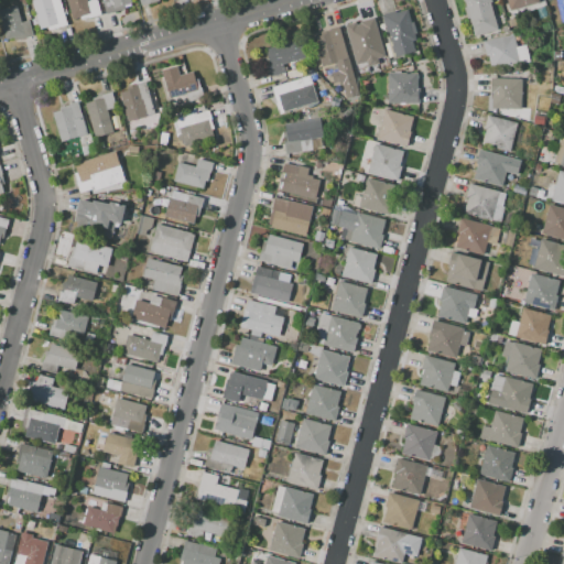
[(60,0),(67,24),(49,30),(49,28),(40,30),(31,0),(60,0)]
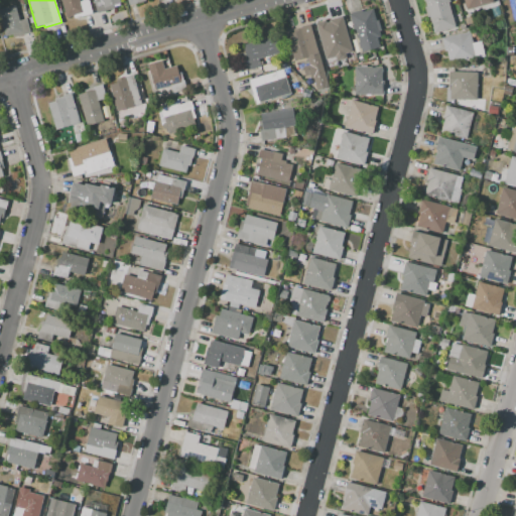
[(88,0),(92,13),(74,18),(74,15),(66,17),(60,0),(88,0)]
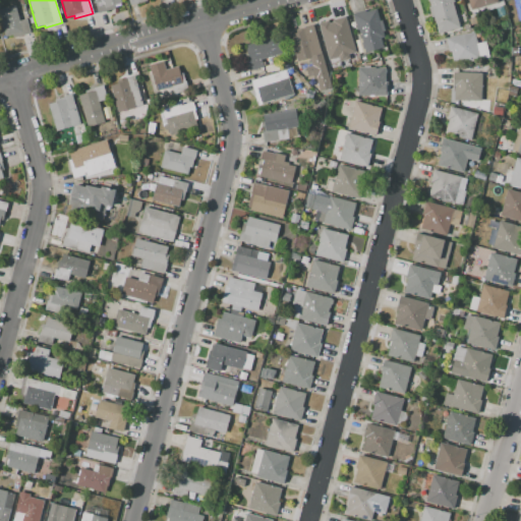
[(98,13),(94,0),(120,0),(122,6),(98,13)]
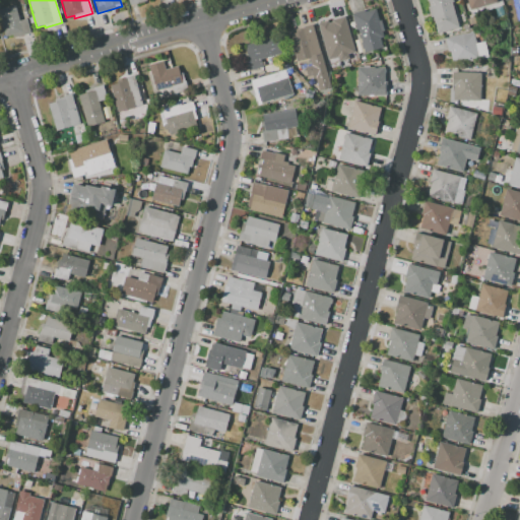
[(438,34),(433,16),(431,17),(428,6),(430,6),(428,0),(453,0),(454,3),(452,3),(459,27),(438,34)]
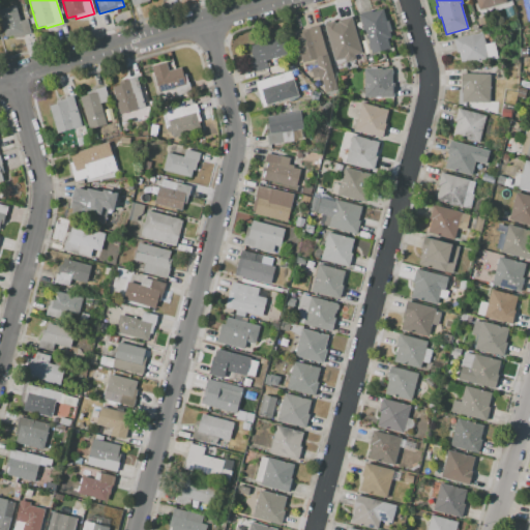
[(476,0),(504,0),(505,2),(479,10),(476,0)]
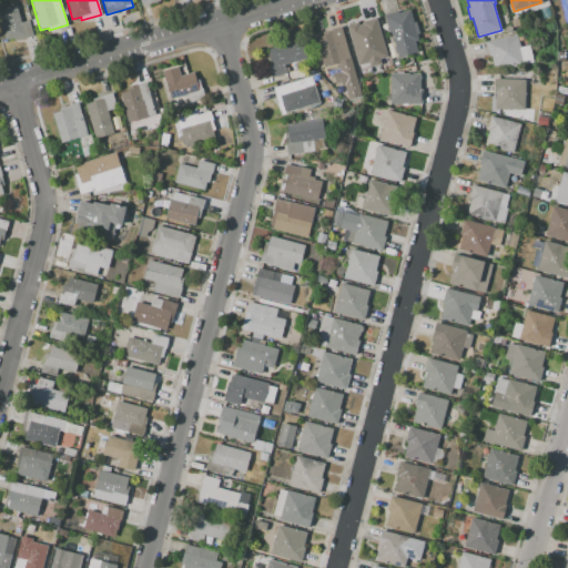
[(33,36),(7,42),(0,18),(0,9),(17,6),(21,23),(29,21),(33,36)]
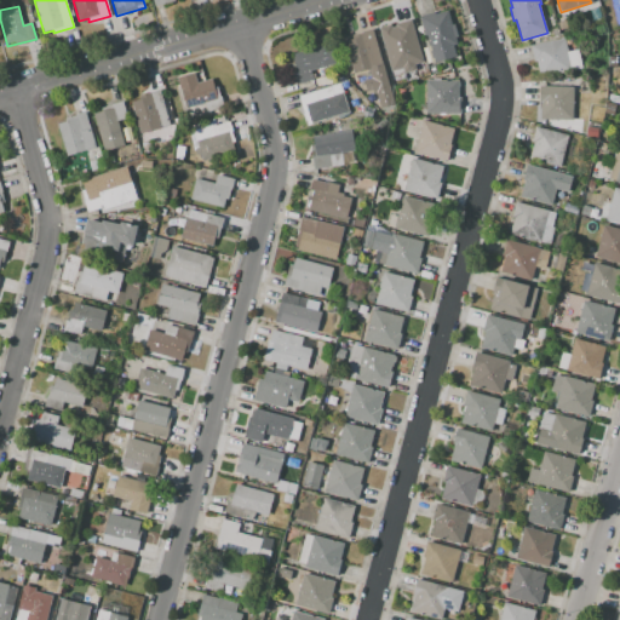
[(419,17),(437,11),(437,13),(448,11),(452,26),(454,24),(458,38),(455,39),(458,45),(453,46),(457,56),(429,64),(424,49),(430,47),(426,35),(425,35),(419,17)]
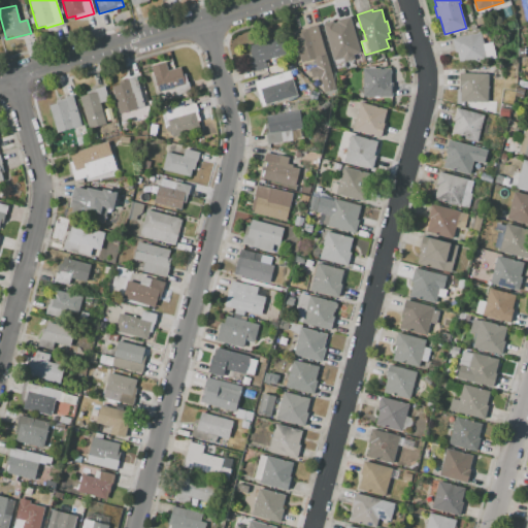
[(331,53),(324,27),(337,23),(337,22),(351,18),(359,44),(331,53)]
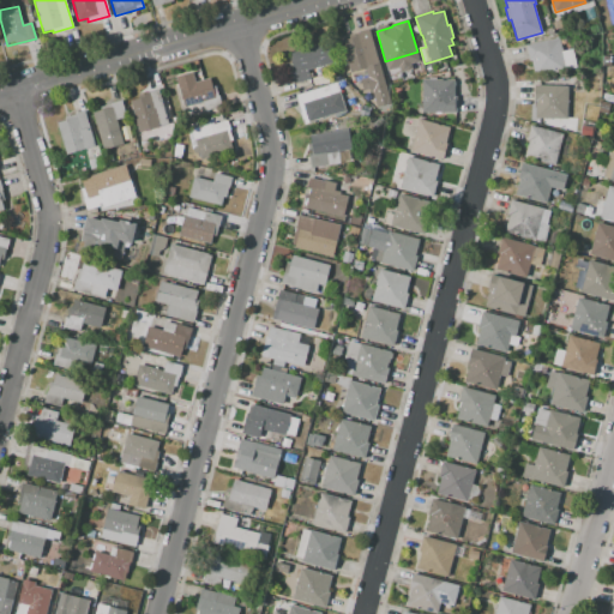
[(377,64),(350,71),(341,41),(349,38),(348,36),(367,30),(377,64)]
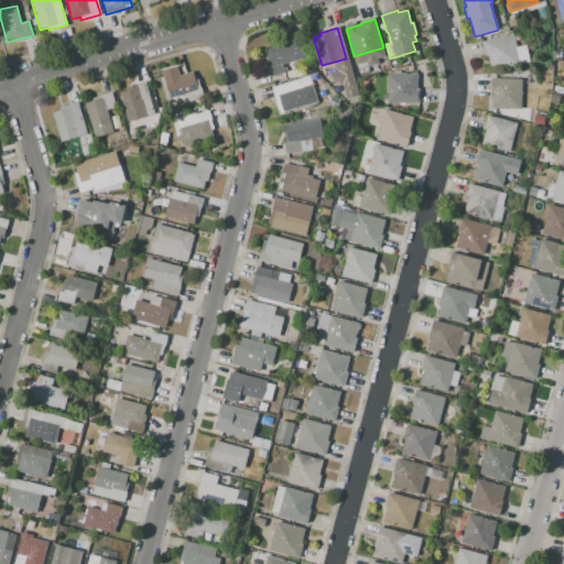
[(513,35),(516,47),(525,45),(529,63),(491,71),(488,53),(486,54),(484,41),(513,35)]
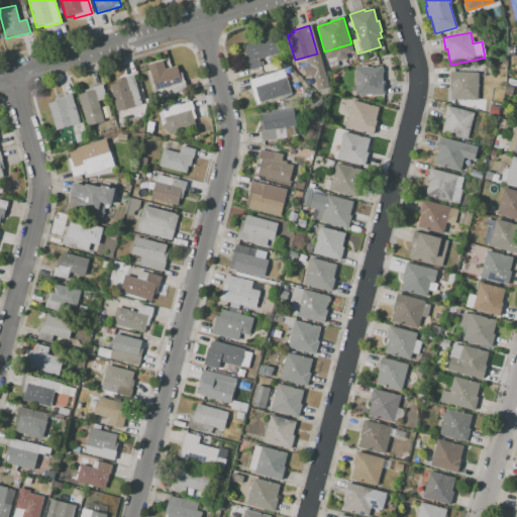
[(247,71),(240,45),(274,36),(279,54),(260,59),(262,67),(247,71)]
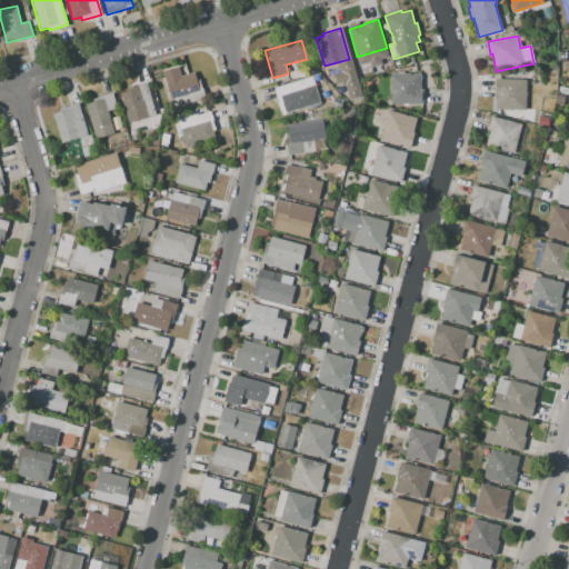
[(161,71),(178,66),(181,76),(195,72),(197,81),(199,80),(201,89),(202,88),(206,98),(190,102),(188,95),(170,100),(161,71)]
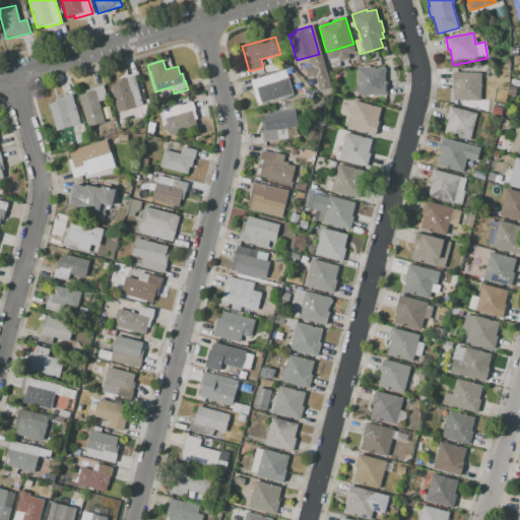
[(358,67),(385,67),(385,82),(385,95),(358,95),(358,67)]
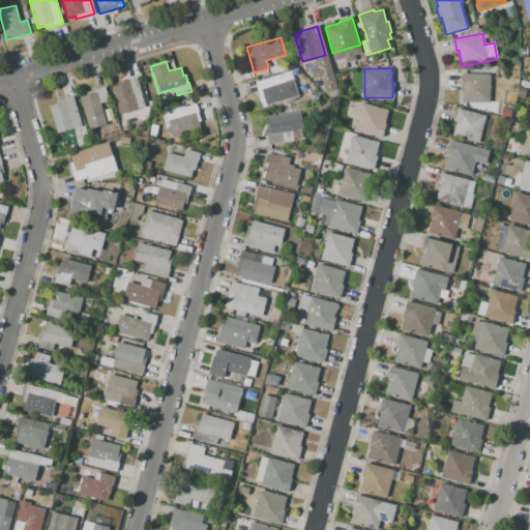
[(262,108),(255,83),(291,71),(298,97),(262,108)]
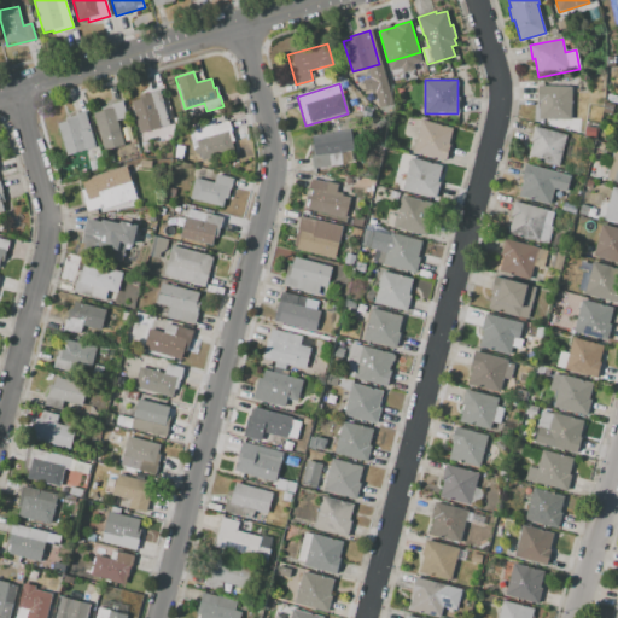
[(571,120),(538,118),(538,103),(536,101),(537,86),(572,87),(571,120)]
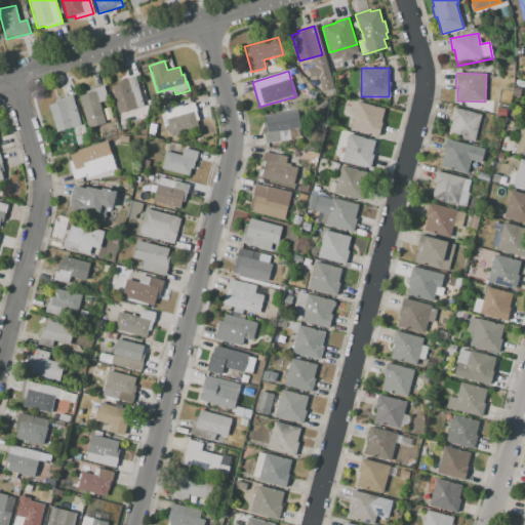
[(119,114),(111,86),(128,81),(127,78),(135,76),(144,106),(119,114)]
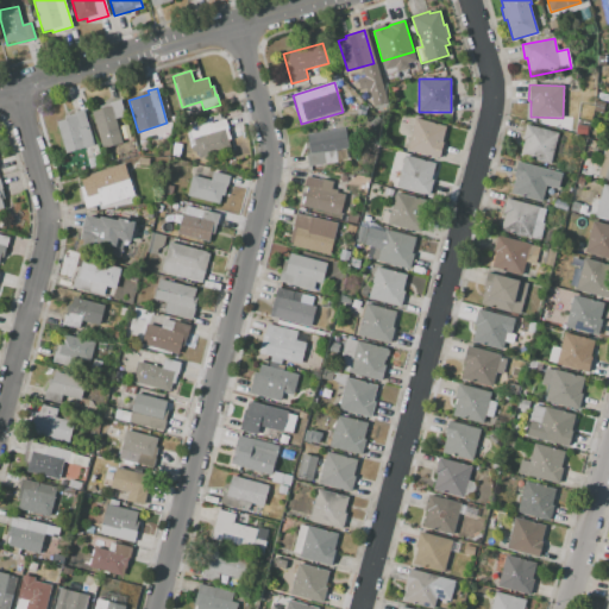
[(365,102),(364,94),(388,89),(389,96),(365,102)]
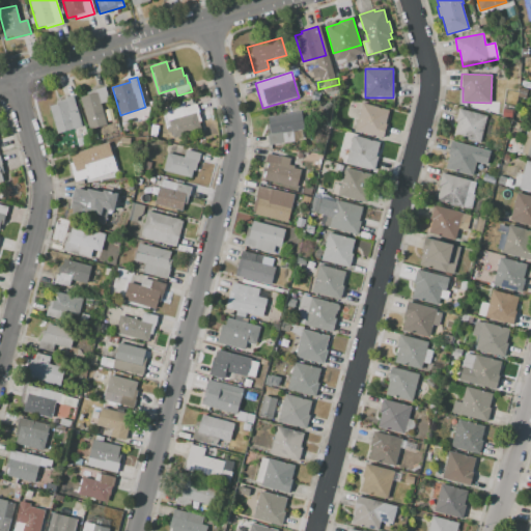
[(89,130),(80,99),(87,96),(86,92),(105,87),(109,101),(100,103),(106,124),(89,130)]
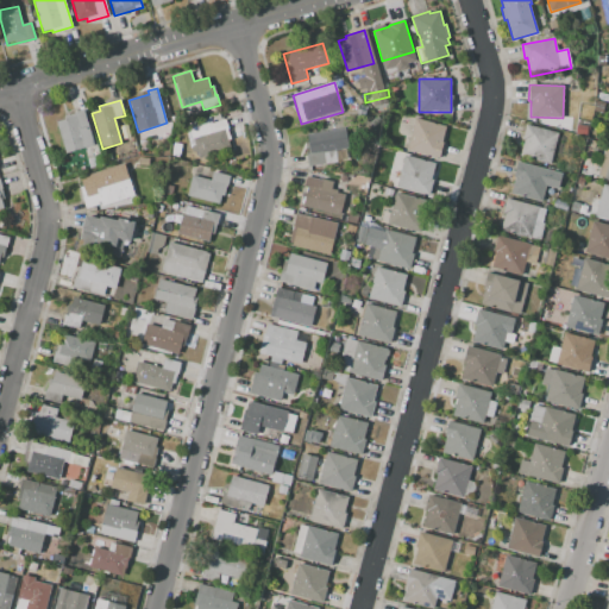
[(85,110),(95,145),(66,155),(56,121),(64,120),(63,117),(74,113),(85,110)]
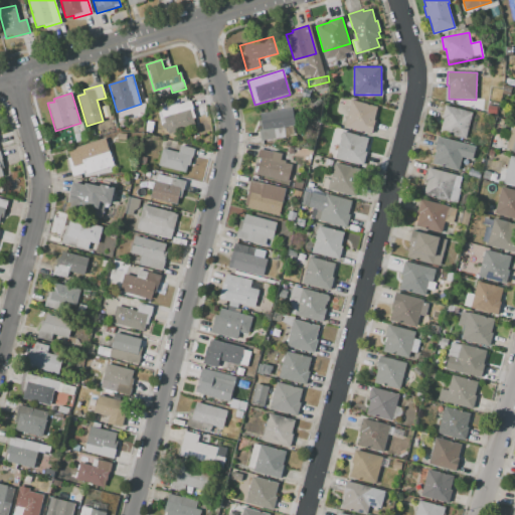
[(167,135),(159,110),(162,109),(161,104),(186,97),(187,102),(190,101),(198,126),(167,135)]
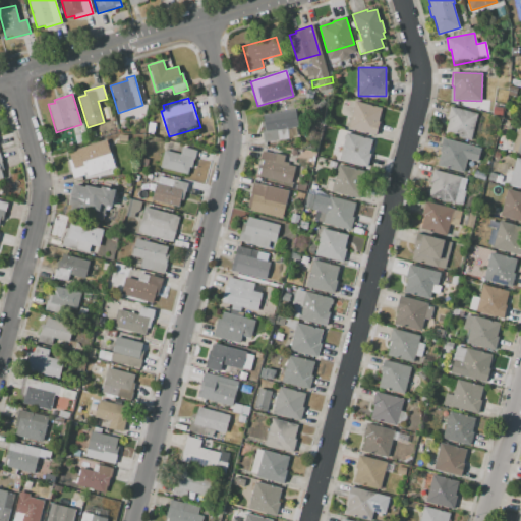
[(382,108),(378,121),(380,121),(375,135),(348,128),(355,102),(382,108)]
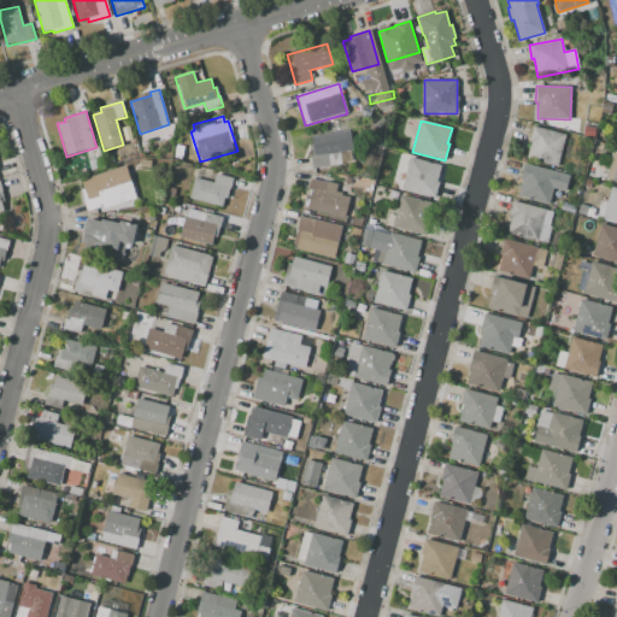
[(527,158),(530,142),(528,141),(532,127),(565,135),(557,166),(527,158)]
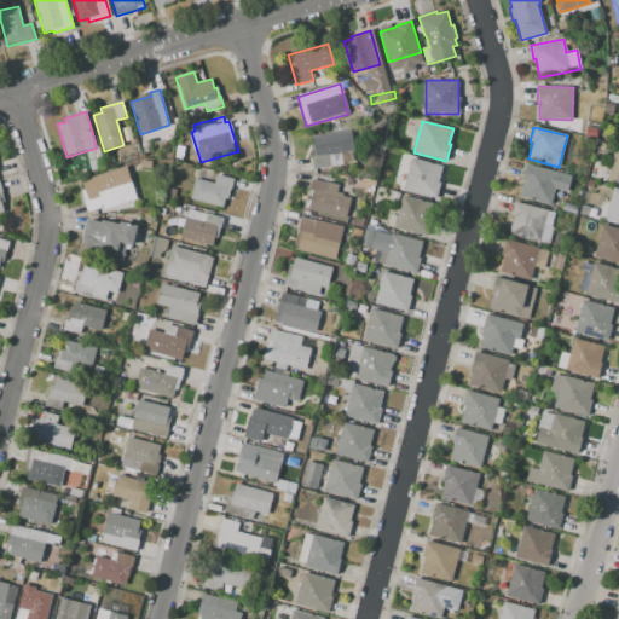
[(312,136),(352,131),(354,151),(340,152),(342,163),(314,168),(311,145),(313,144),(312,136)]
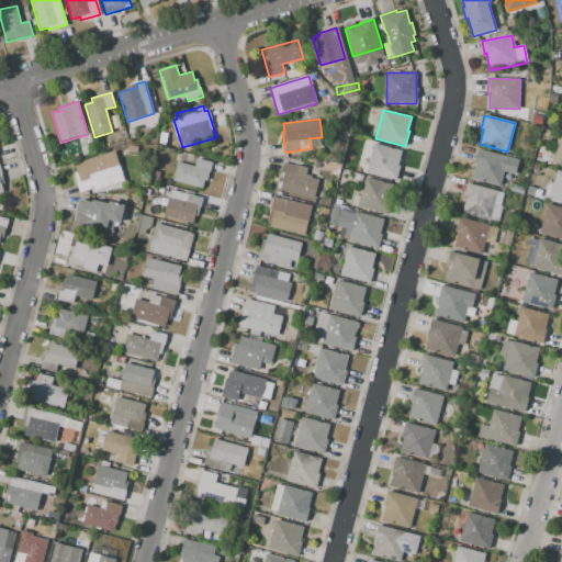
[(561,165),(561,135),(558,134),(550,163),(561,165)]
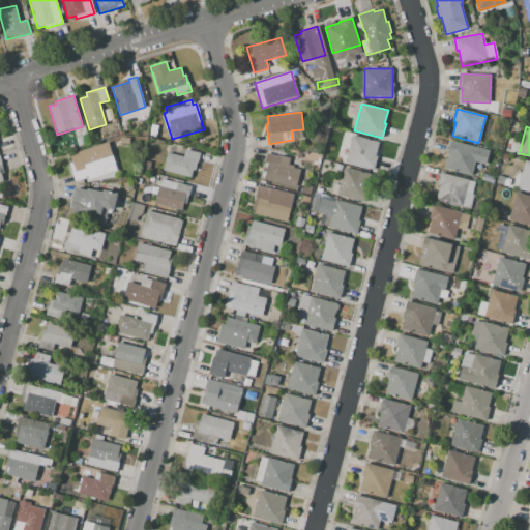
[(79,146),(76,139),(86,135),(88,143),(79,146)]
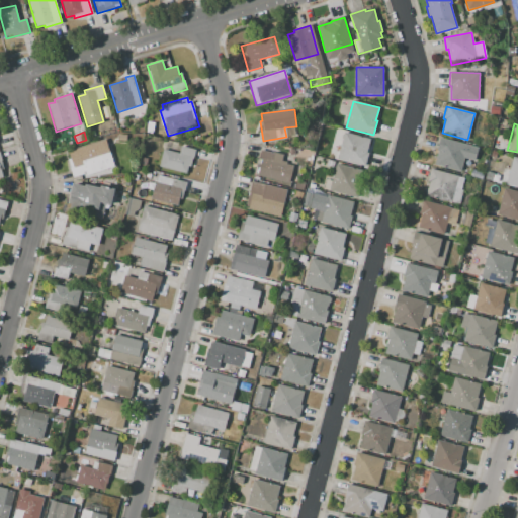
[(337,159),(344,132),(370,139),(366,154),(367,154),(364,166),(337,159)]
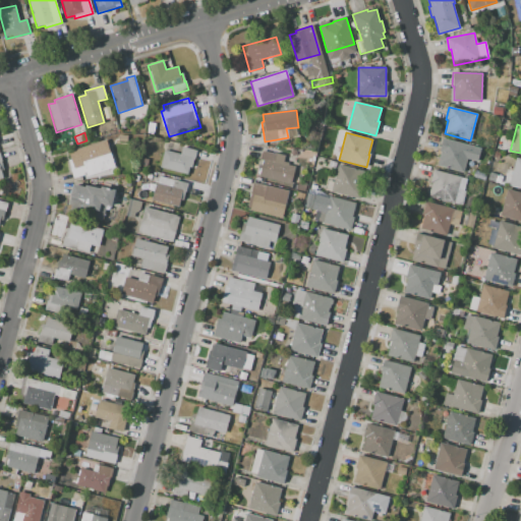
[(464,173),(438,166),(442,152),(440,152),(444,138),(470,146),(464,173)]
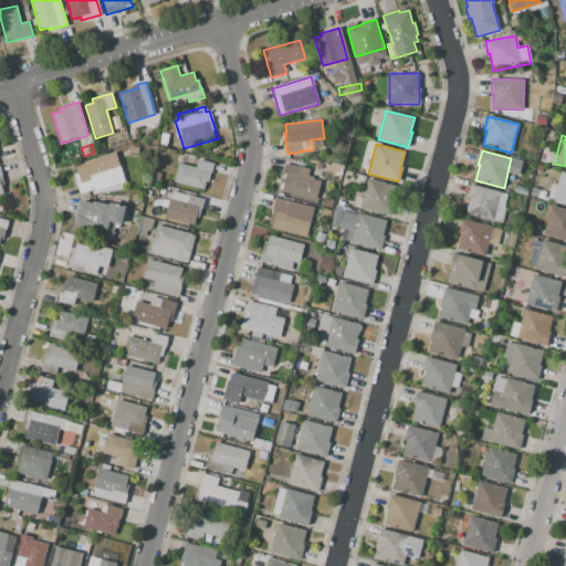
[(96,192),(94,189),(81,194),(74,174),(77,173),(75,166),(115,153),(125,182),(96,192)]
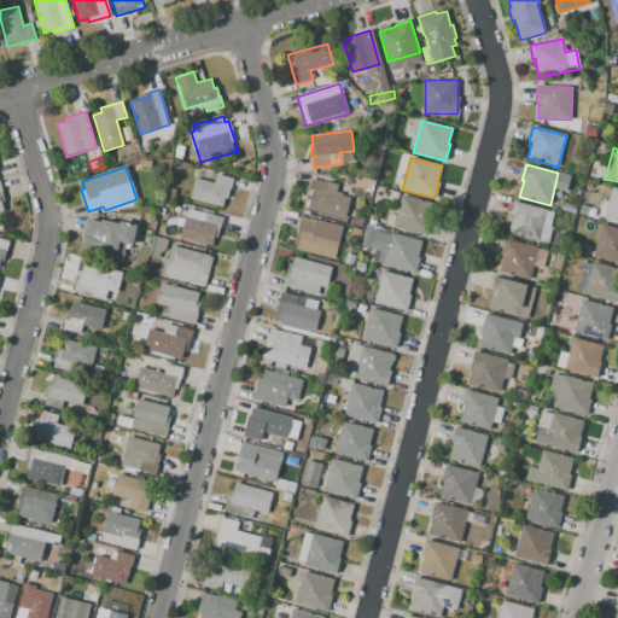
[(233,179),(227,198),(225,197),(222,207),(190,198),(196,178),(215,182),(216,174),(233,179)]
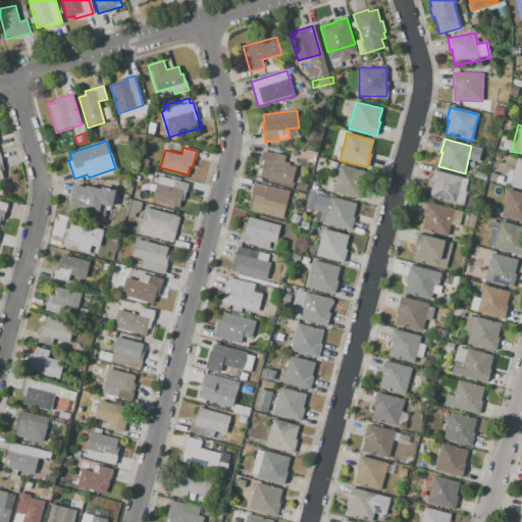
[(292,185),(259,175),(261,169),(258,168),(259,164),(262,165),(263,161),(260,160),(263,151),(275,154),(276,148),(288,151),(284,162),(290,163),(289,165),(297,167),(292,185)]
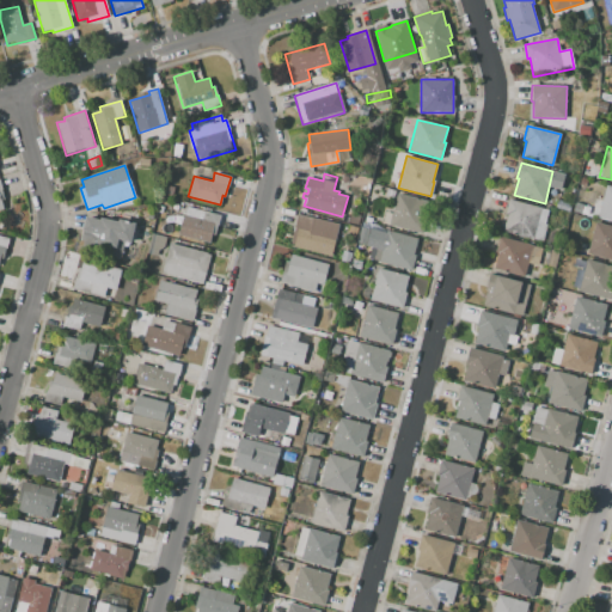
[(611,220),(598,216),(606,184),(611,185),(611,220)]
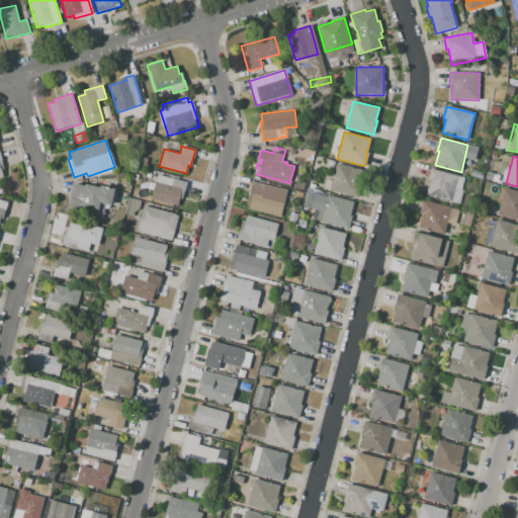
[(141,157),(147,159),(145,167),(139,165),(141,157)]
